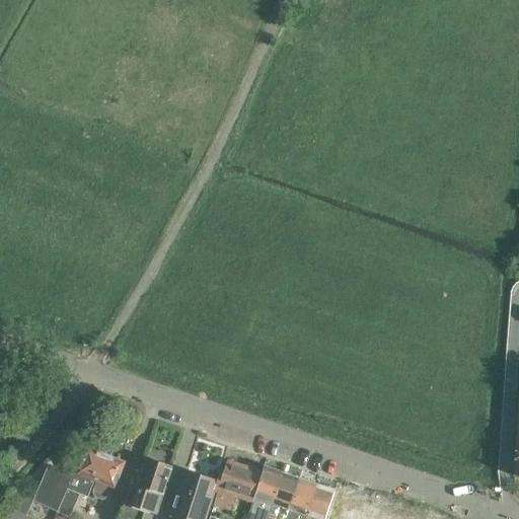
[(88,447),(77,473),(77,474),(94,480),(96,482),(93,490),(93,494),(94,498),(102,501),(105,500),(108,496),(113,488),(116,489),(127,462),(88,447)]
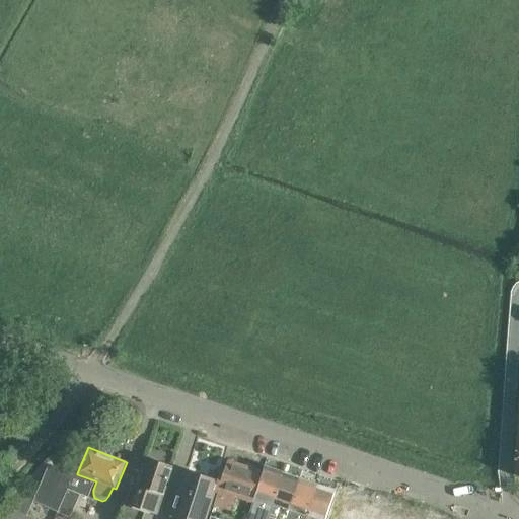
[(133,488),(128,505),(125,504),(120,517),(125,518),(143,518),(146,511),(158,515),(164,496),(161,495),(170,468),(148,460),(138,490),(133,488)]
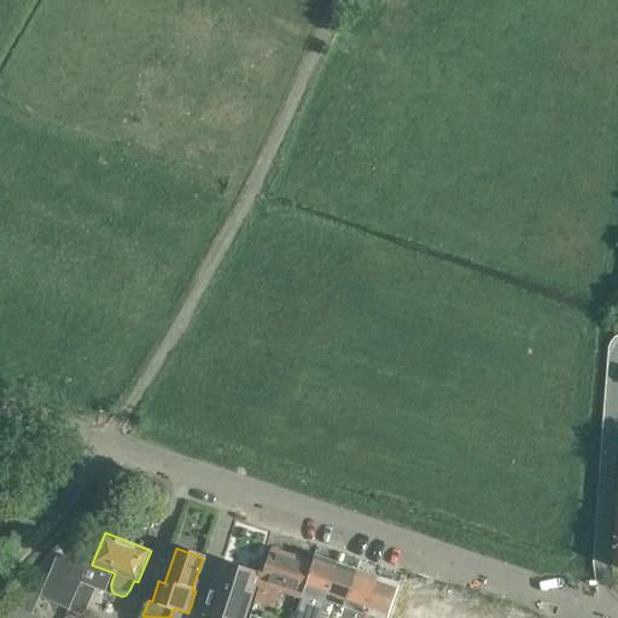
[(314,561),(272,548),(261,581),(262,581),(255,602),(275,608),(280,593),(301,600),(314,561)]
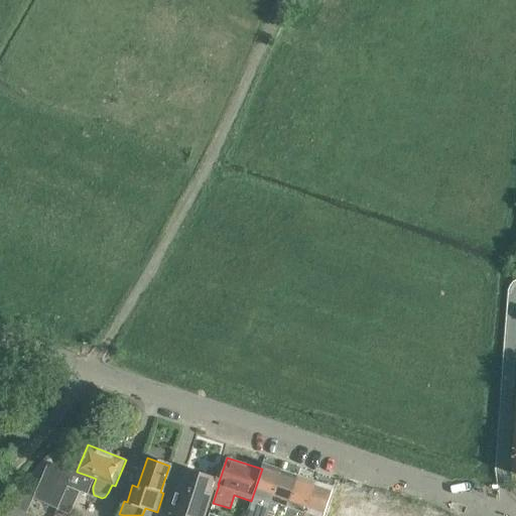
[(53,506),(52,507),(70,515),(80,492),(88,495),(94,478),(77,472),(77,471),(73,470),(72,472),(47,462),(33,497),(53,506)]
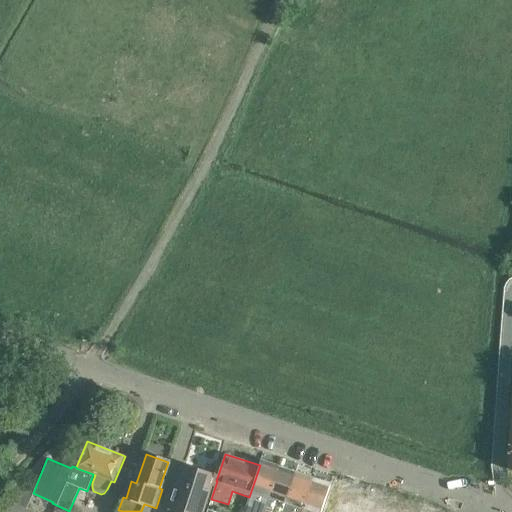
[(260,465),(249,497),(245,510),(250,511),(254,511),(261,493),(269,496),(278,466),(261,460),(260,465)]
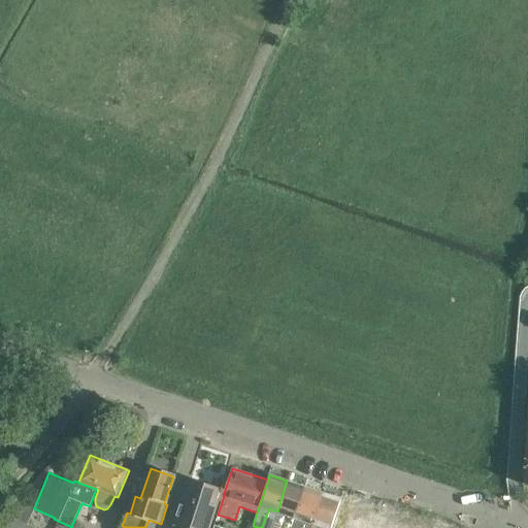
[(179,512),(177,510),(172,525),(182,527),(210,527),(220,500),(218,499),(222,489),(215,486),(213,488),(190,481),(179,512)]
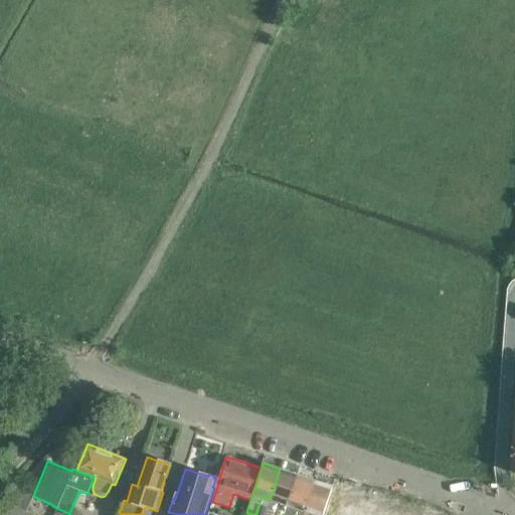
[(280,469),(271,499),(279,502),(275,514),(283,514),(298,474),(280,469)]
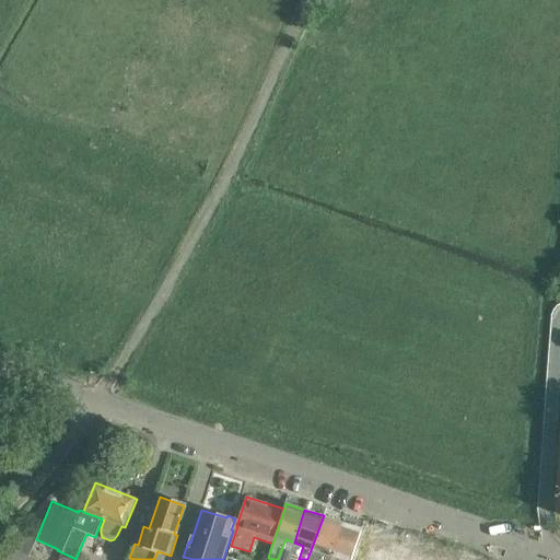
[(328,559),(341,522),(324,515),(307,559),(328,559)]
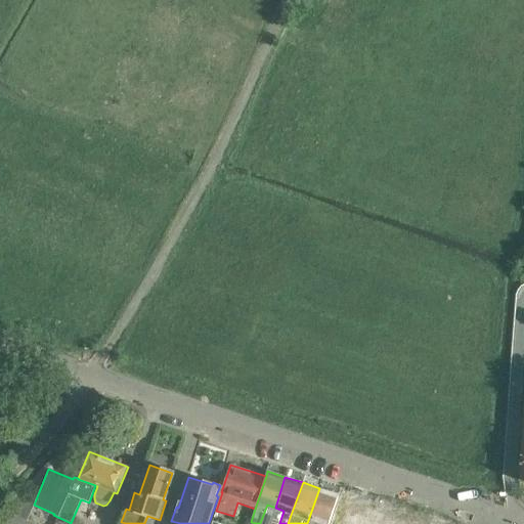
[(328,523),(338,494),(319,488),(307,523),(328,523)]
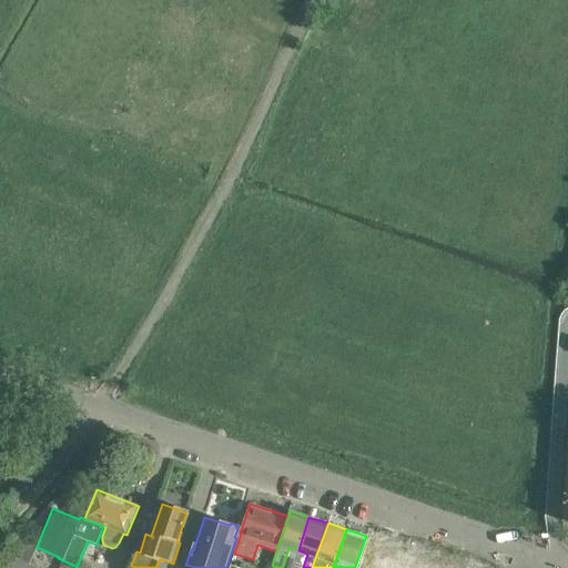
[(21,541),(12,558),(14,559),(28,566),(37,548),(21,541)]
